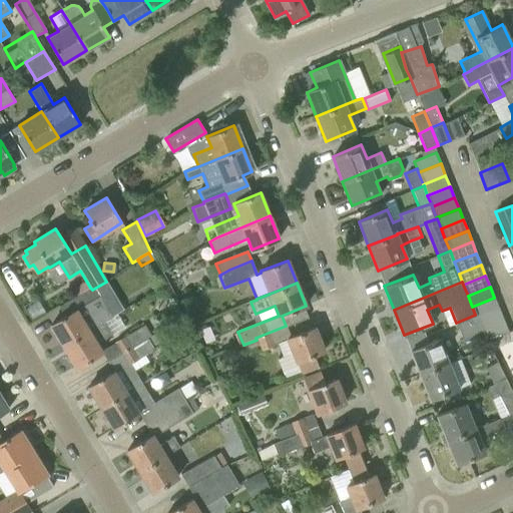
[(472,307),(475,315),(477,318),(499,309),(494,298),(472,307)]
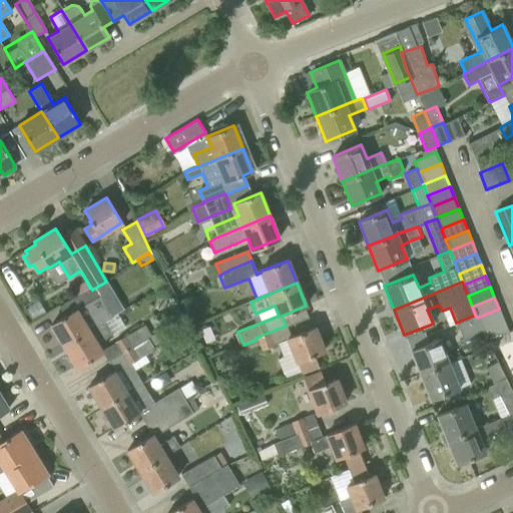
[(57,336),(63,346),(104,322),(104,323),(112,318),(106,307),(82,321),(76,310),(64,317),(64,316),(60,318),(61,319),(50,325),(52,328),(50,329),(50,331),(53,337),(55,337),(57,336)]
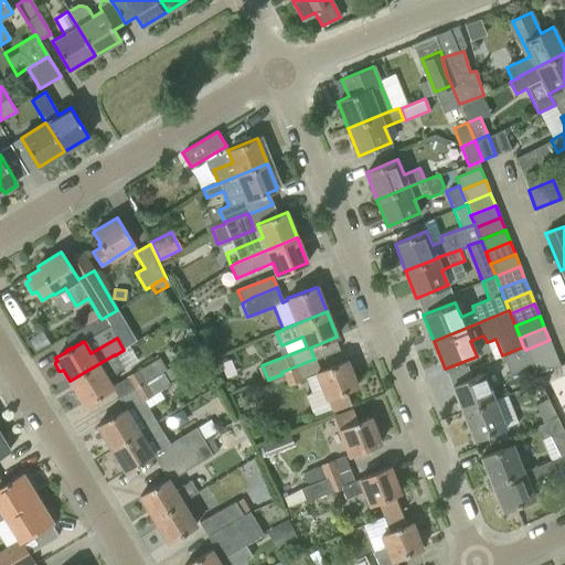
[(525,350),(530,362),(554,352),(550,340),(525,350)]
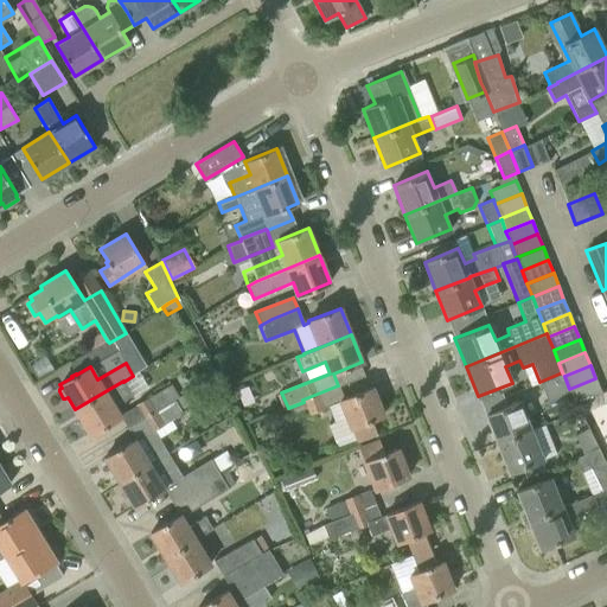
[(569,389),(564,376),(562,372),(540,382),(548,402),(570,393),(569,389)]
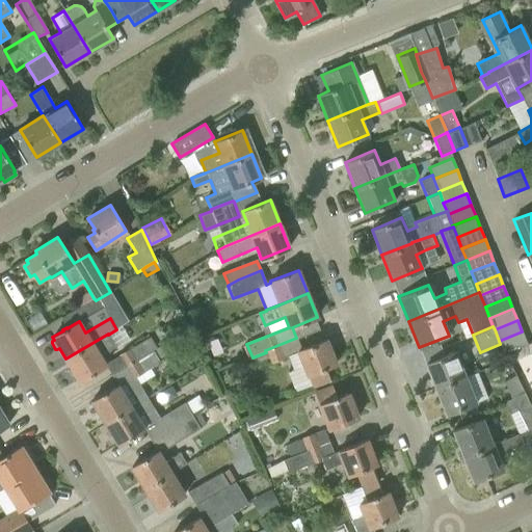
[(499,341),(500,344),(504,353),(527,344),(522,331),(499,341)]
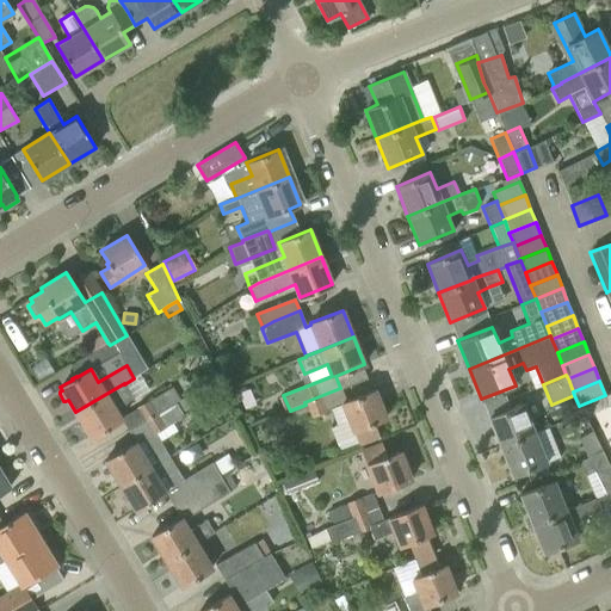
[(121,419),(116,409),(134,399),(124,384),(124,383),(75,412),(81,423),(76,426),(85,438),(90,436),(91,437),(121,419)]
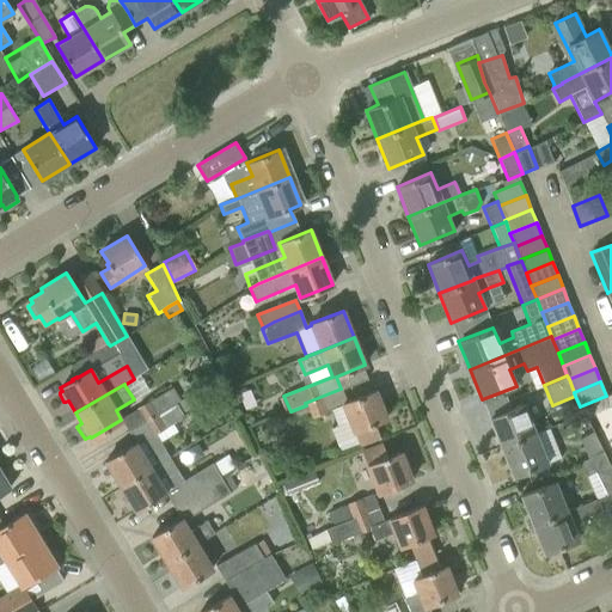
[(305,403),(306,405),(312,418),(326,414),(326,412),(343,405),(360,445),(379,436),(373,423),(386,418),(375,391),(347,402),(341,389),(305,403)]
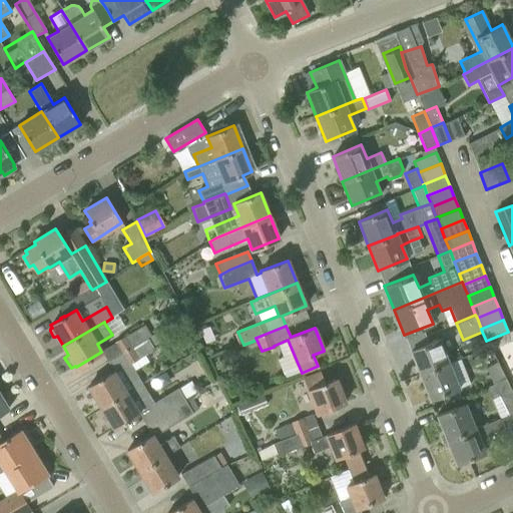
[(111,358),(119,354),(131,346),(140,341),(135,332),(105,349),(110,359),(111,358)]
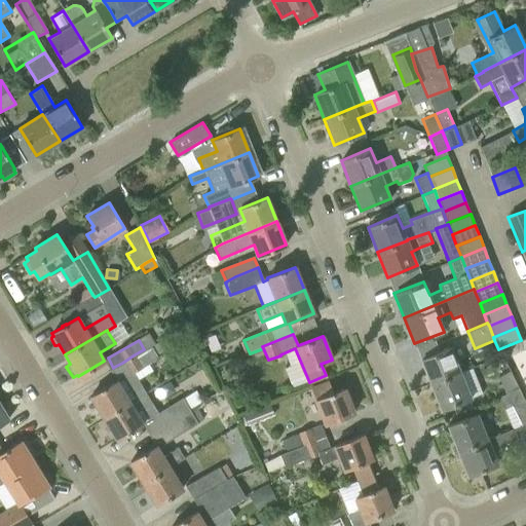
[(144,349),(135,354),(143,368),(158,360),(150,346),(144,349)]
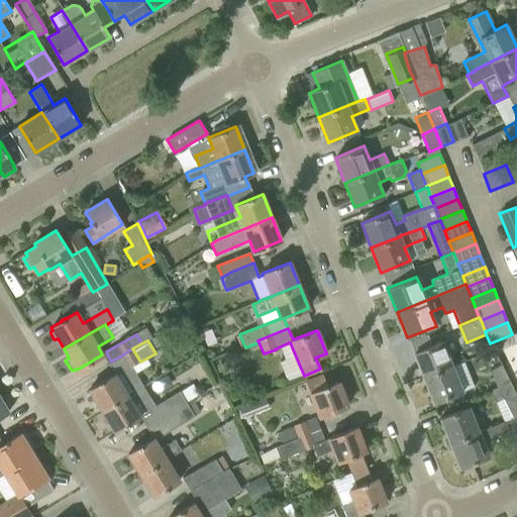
[(413,353),(423,378),(452,367),(442,341),(413,353)]
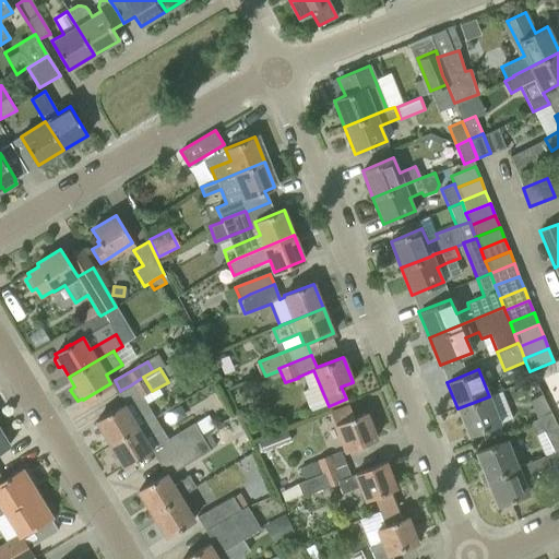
[(527,401),(536,418),(537,419),(550,413),(540,394),(527,401)]
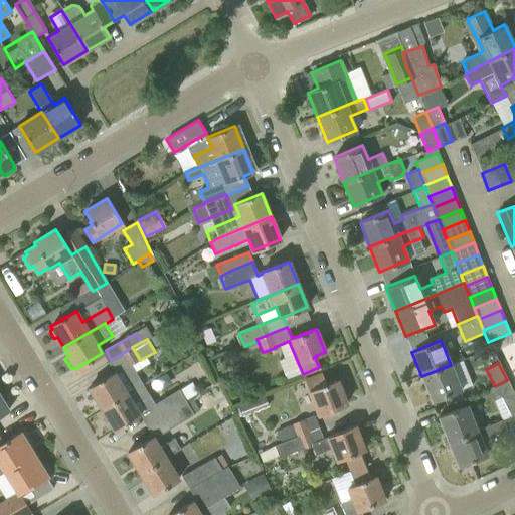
[(451,365),(421,376),(432,401),(461,389),(451,365)]
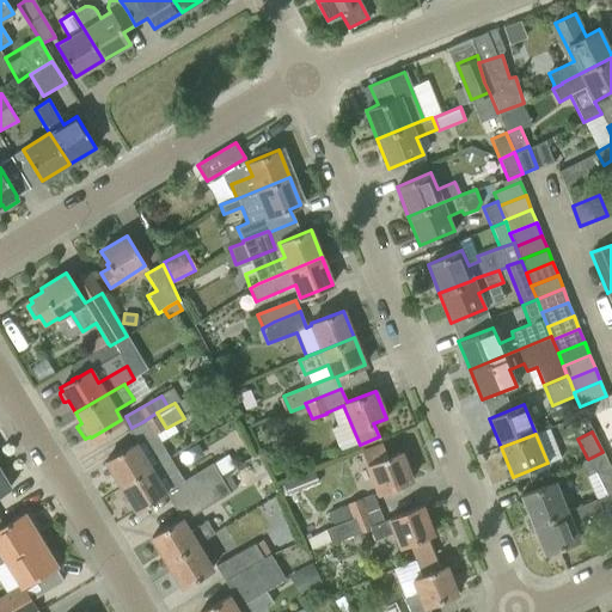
[(117,454),(105,461),(121,487),(151,467),(165,459),(167,458),(157,440),(147,440),(146,439),(140,442),(139,440),(135,442),(126,448),(121,451),(121,450),(116,453),(117,454)]
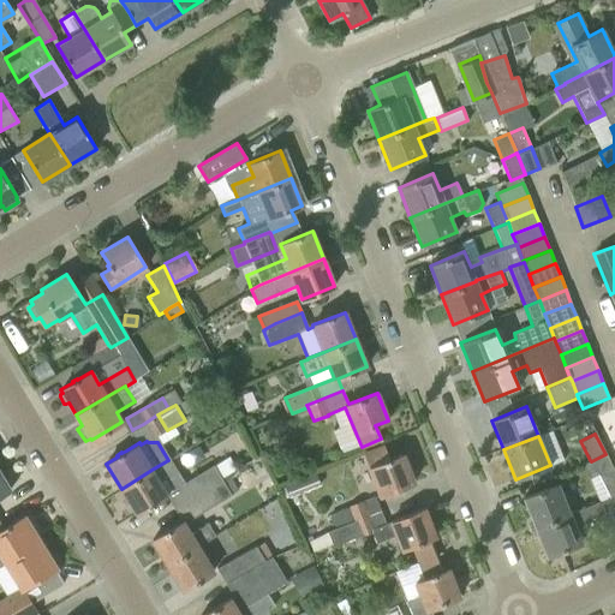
[(364,454),(370,467),(381,495),(413,482),(402,454),(389,460),(383,446),(364,454)]
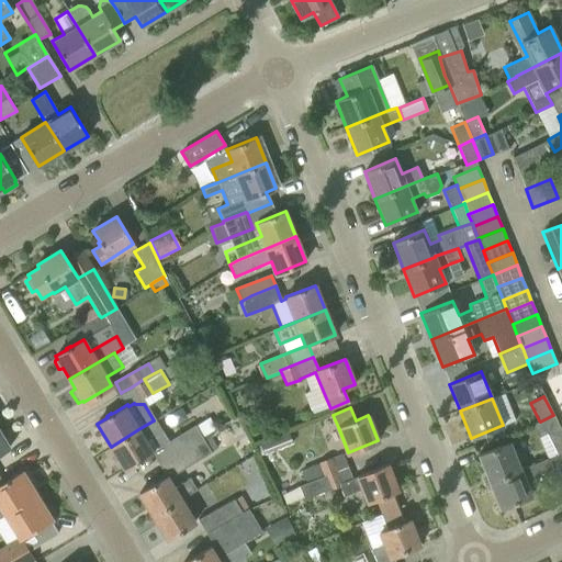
[(531,424),(546,459),(561,451),(561,431),(553,415),(540,422),(539,420),(531,424)]
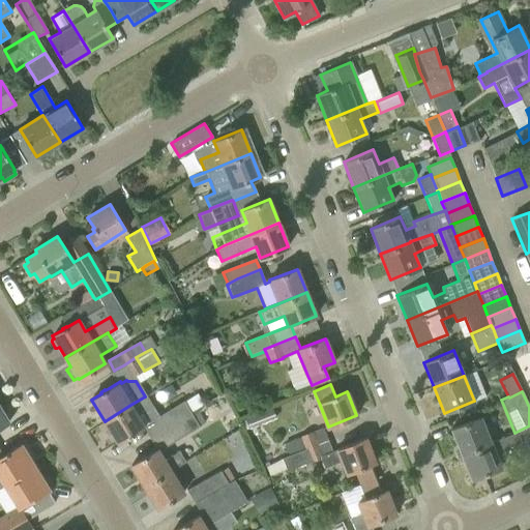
[(130,405),(105,421),(117,443),(135,432),(144,427),(138,417),(153,408),(146,396),(146,398),(145,396),(143,398),(130,405)]
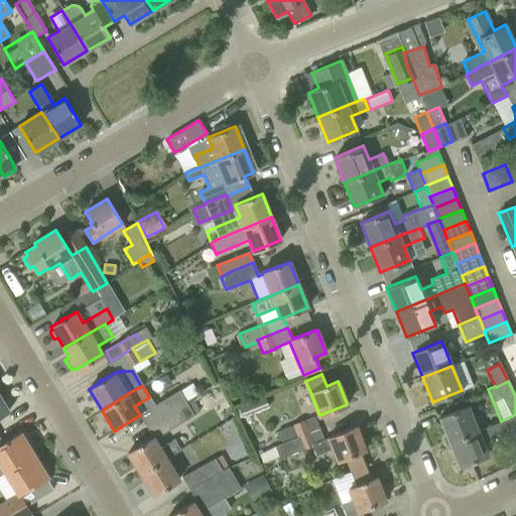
[(178,391),(142,414),(148,424),(186,401),(180,390),(178,391)]
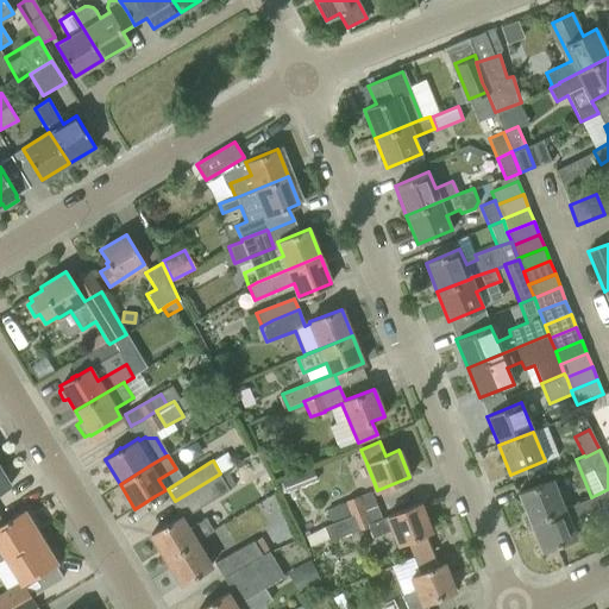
[(281,481),(287,494),(318,482),(313,469),(281,481)]
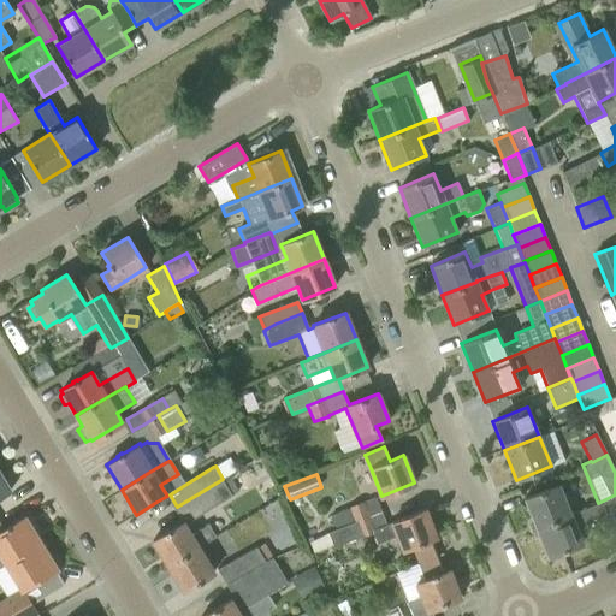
[(223,479),(177,507),(187,522),(234,495),(223,479)]
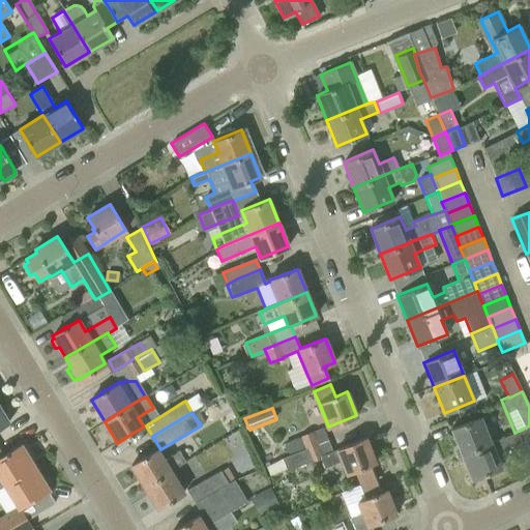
[(450,429),(461,454),(491,442),(480,417),(450,429)]
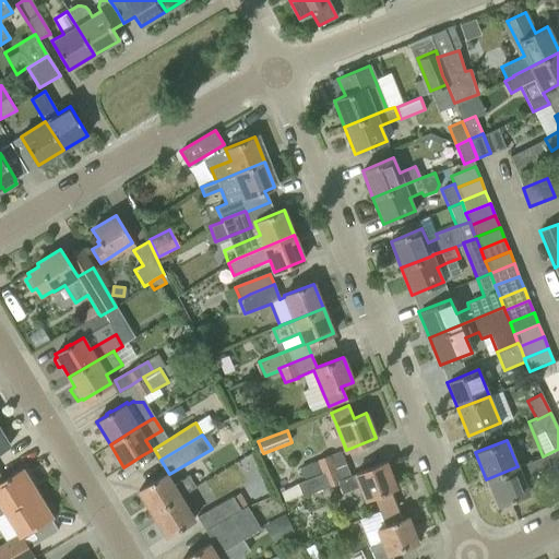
[(518,466),(486,479),(497,506),(528,494),(522,478),(556,464),(558,472),(558,449),(543,456),(543,458),(519,468),(518,466)]
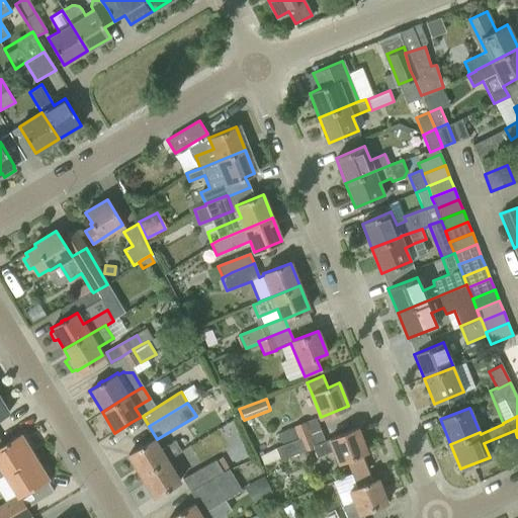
[(292,426),(297,438),(320,429),(316,419),(305,423),(304,422),(292,426)]
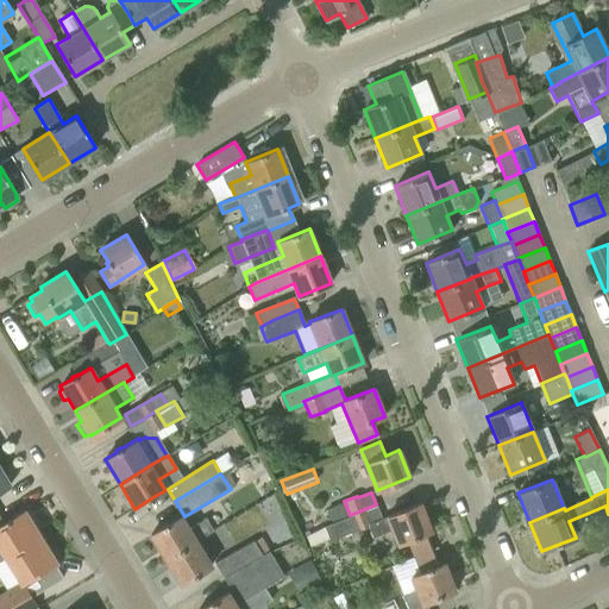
[(376,504),(350,515),(351,518),(324,528),(330,541),(368,527),(372,539),(393,531),(399,544),(431,531),(419,503),(387,516),(388,518),(382,520),(376,504)]
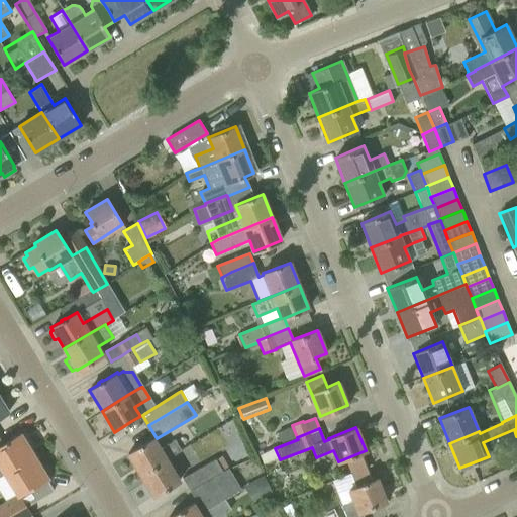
[(0,477),(5,474),(5,473),(34,455),(20,433),(0,445),(0,477)]
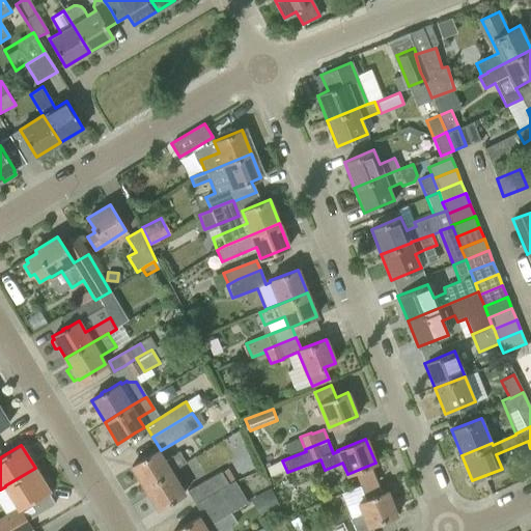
[(131,466),(144,487),(170,472),(171,472),(186,464),(178,453),(165,462),(158,450),(131,466)]
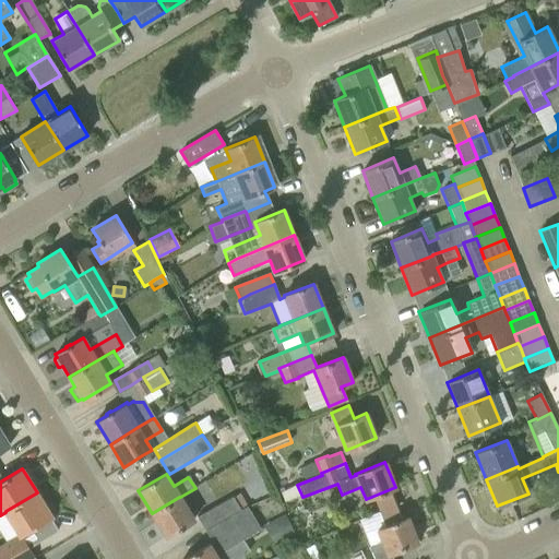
[(0,558),(31,558),(34,558),(27,548),(58,531),(50,516),(51,516),(37,492),(6,511),(6,512),(20,535),(7,543),(8,544),(0,548),(0,558)]
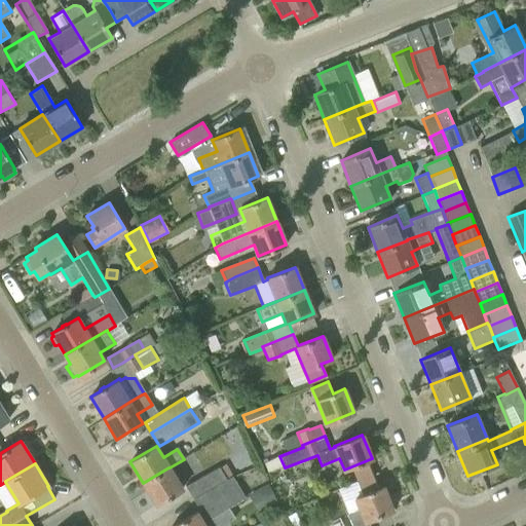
[(168,467),(143,483),(156,504),(182,489),(170,467),(168,467)]
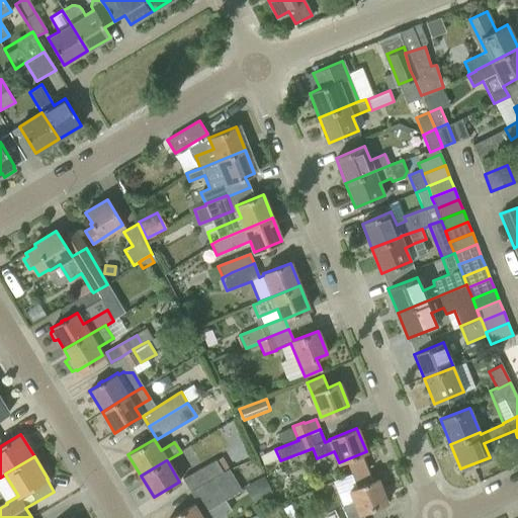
[(182,480),(189,491),(209,478),(223,472),(216,461),(182,480)]
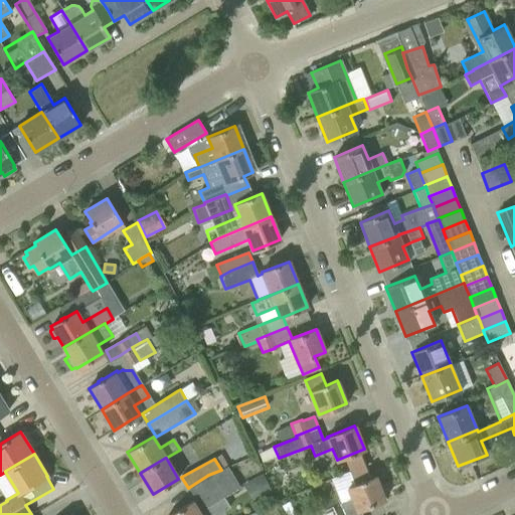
[(208,475),(188,488),(195,499),(169,514),(200,514),(199,513),(239,488),(227,468),(221,470),(208,475)]
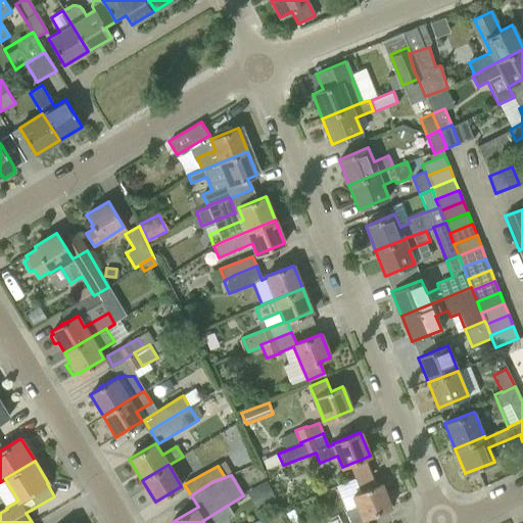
[(270,482),(251,491),(259,510),(279,500),(270,482)]
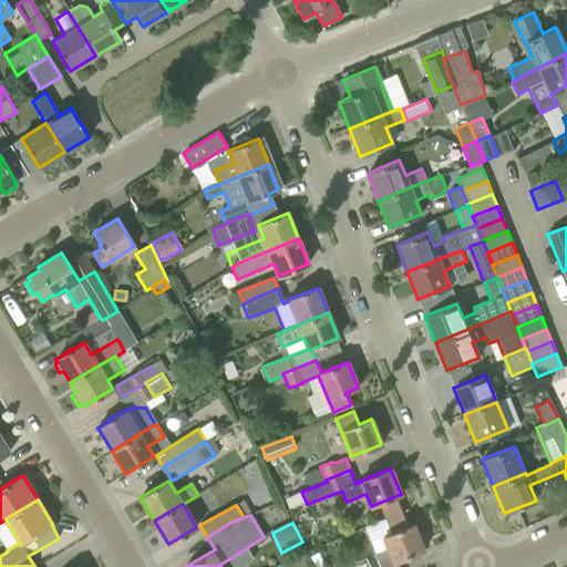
[(378,566),(398,566),(397,562),(423,550),(413,525),(383,536),(389,550),(374,556),(378,566)]
